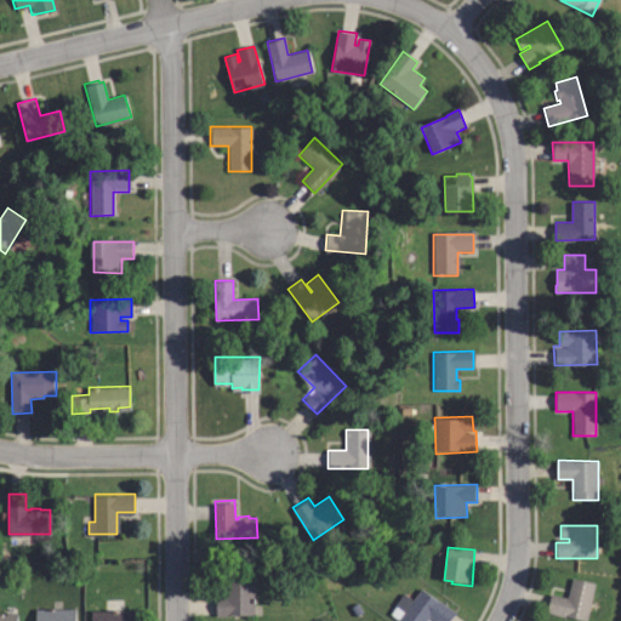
[(255,613),(217,613),(217,596),(226,596),(226,576),(255,576),(255,613)]
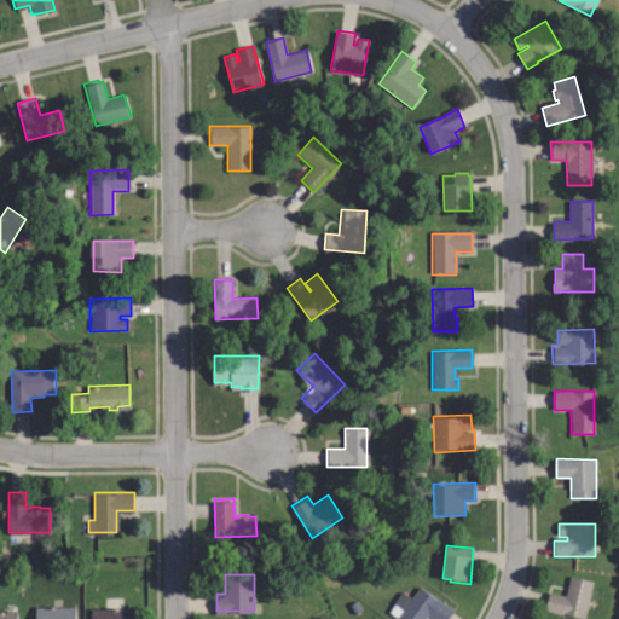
[(585,618),(545,609),(549,593),(566,596),(571,577),(594,583),(585,618)]
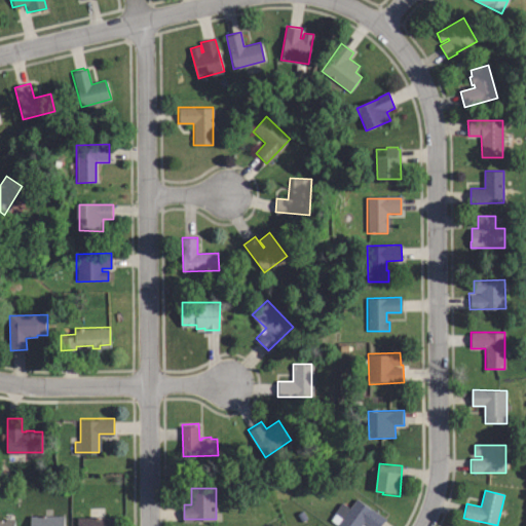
[(362,525),(339,525),(341,524),(332,518),(343,501),(352,508),(357,500),(386,520),(382,525),(367,525),(364,524),(362,525)]
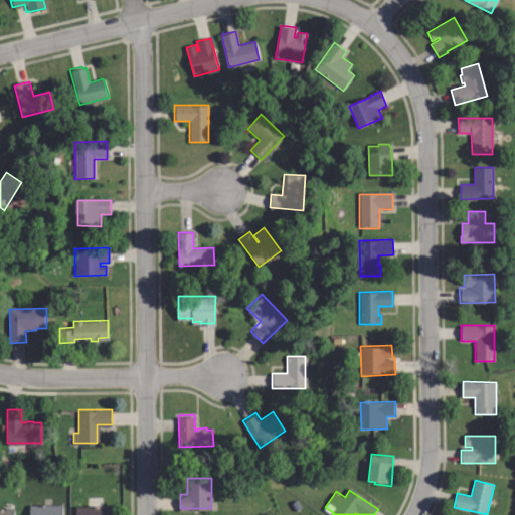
[(75,514),(75,506),(111,505),(111,514),(75,514)]
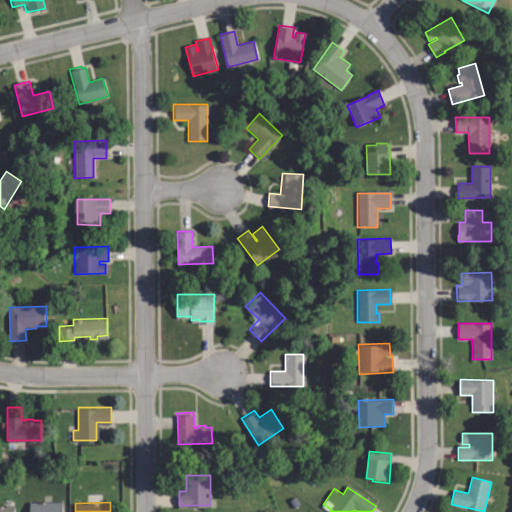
[(61,511),(62,503),(25,504),(25,511),(61,511)]
